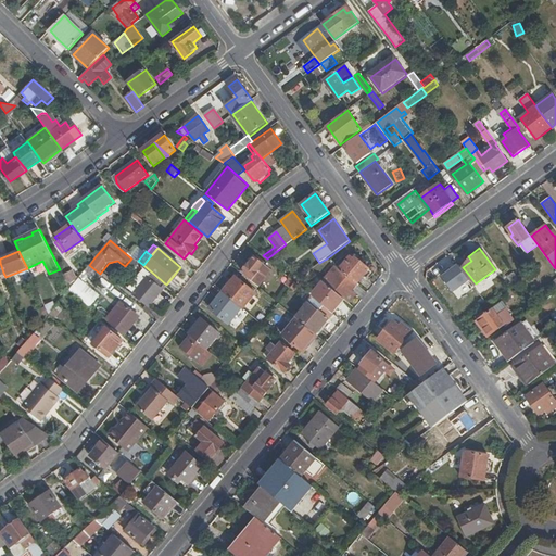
[(340,269),(357,285),(370,268),(353,254),(340,269)]
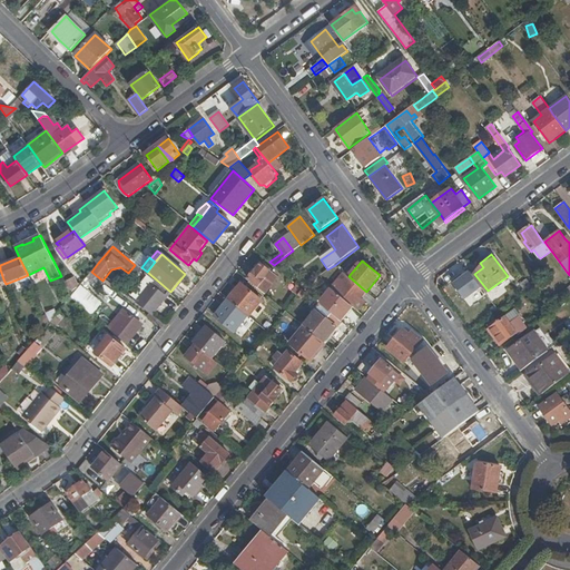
[(258,287),(265,293),(278,277),(262,264),(248,278),(258,287)]
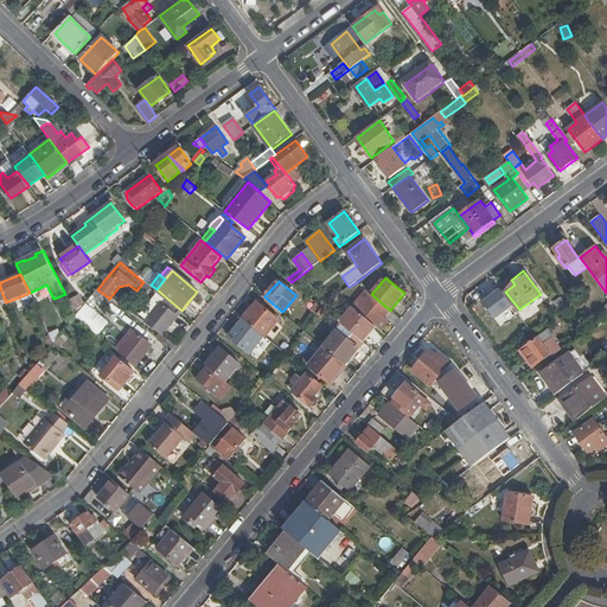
[(109,299),(112,301),(120,291),(128,287),(135,293),(136,291),(128,285),(119,287),(109,299)]
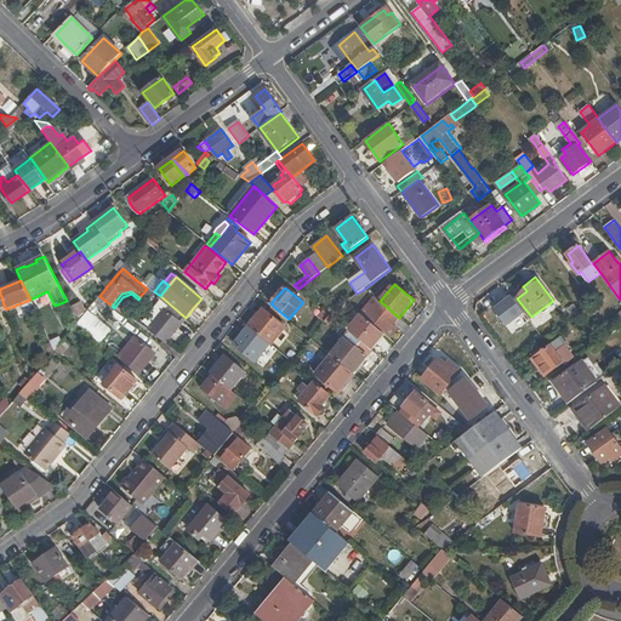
[(524,312),(511,295),(494,308),(507,325),(524,312)]
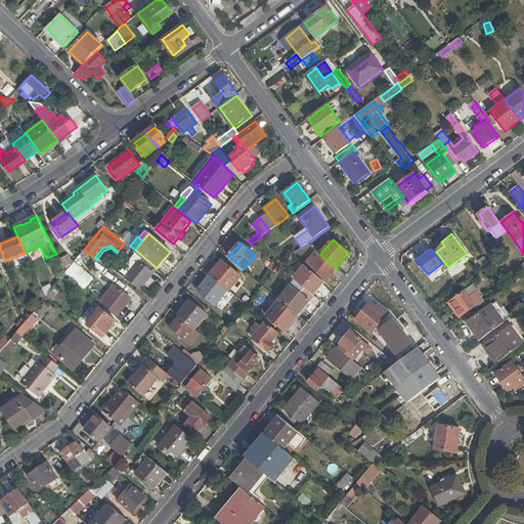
[(94,258),(84,250),(79,256),(95,269),(100,263),(96,260),(94,258)]
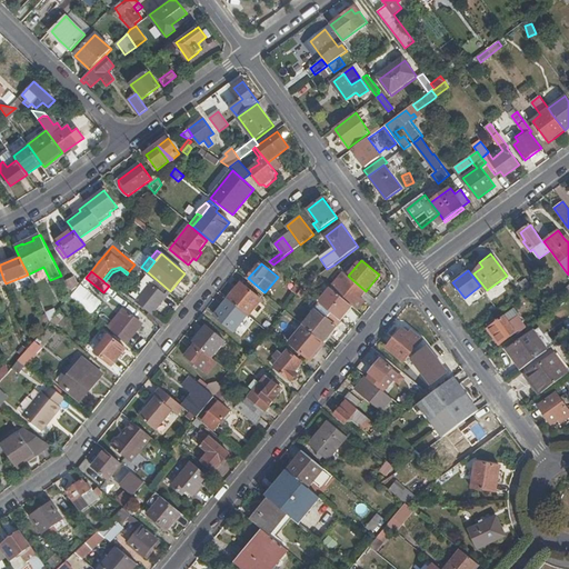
[(28,275),(6,283),(7,288),(16,285),(16,287),(30,280),(28,275)]
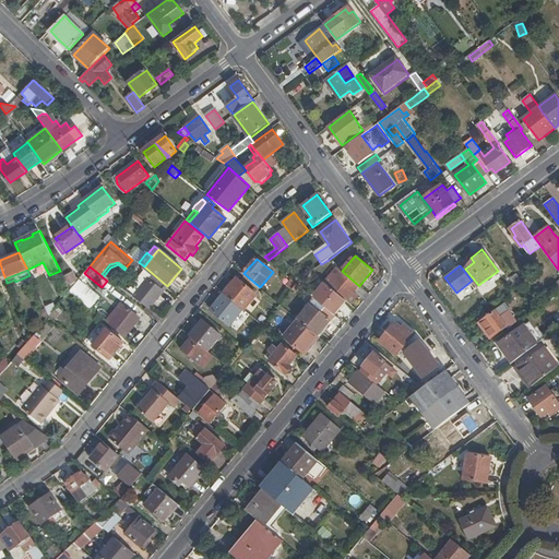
[(325,283),(347,300),(354,292),(359,286),(342,271),(337,276),(334,273),(325,283)]
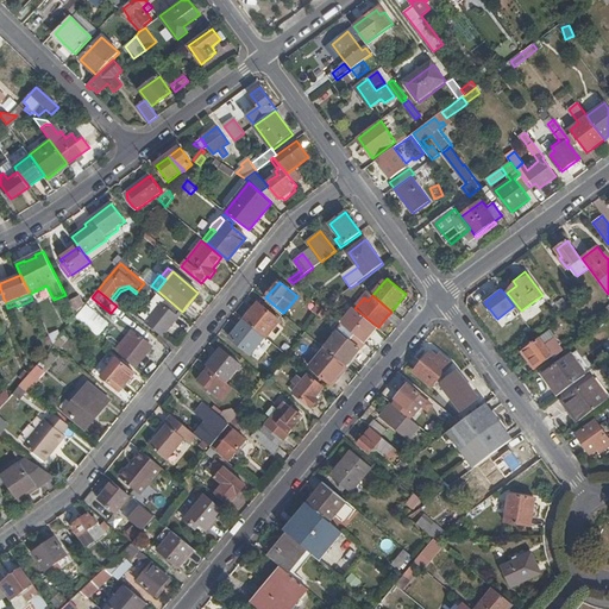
[(569,305),(563,297),(556,303),(562,311),(569,305)]
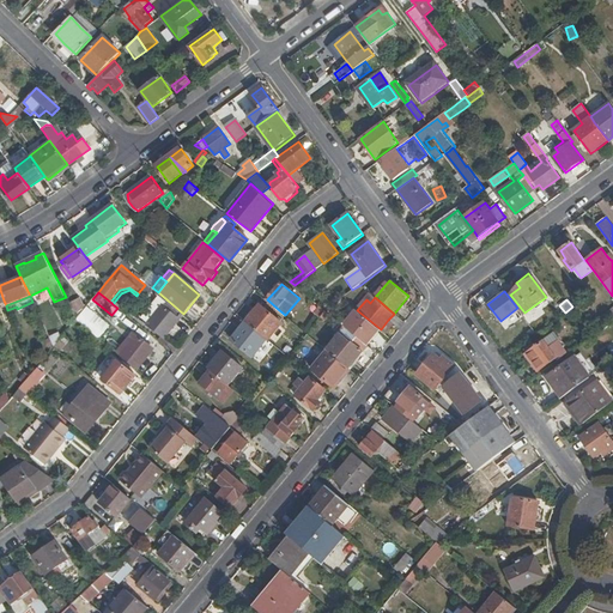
[(78,301),(72,303),(76,311),(83,308),(78,301)]
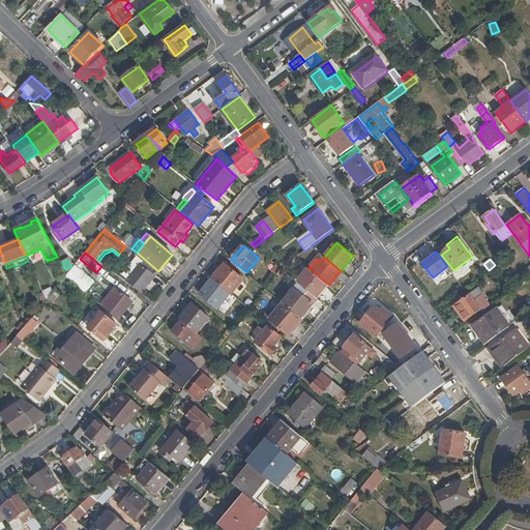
[(141,292),(157,272),(144,261),(127,281),(140,291),(141,292)]
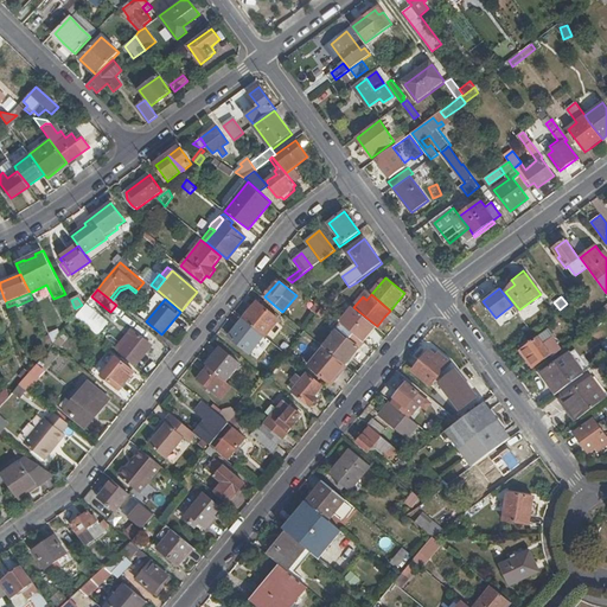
[(264,336),(266,337),(280,320),(259,302),(244,319),(264,336)]
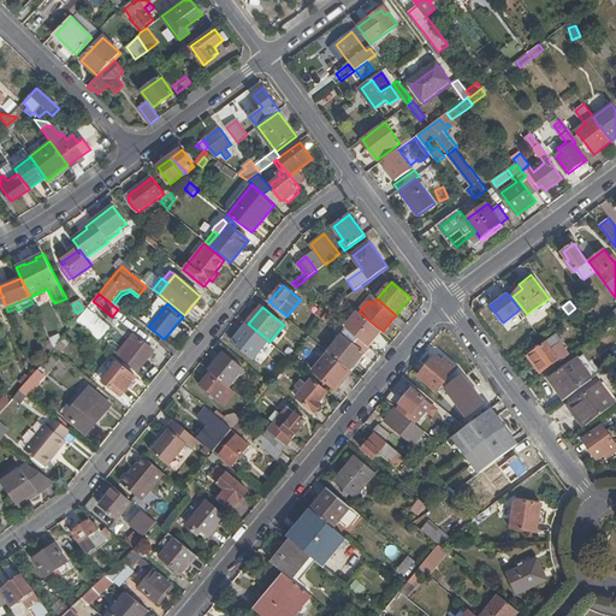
[(317,315),(323,319),(327,313),(323,308),(317,315)]
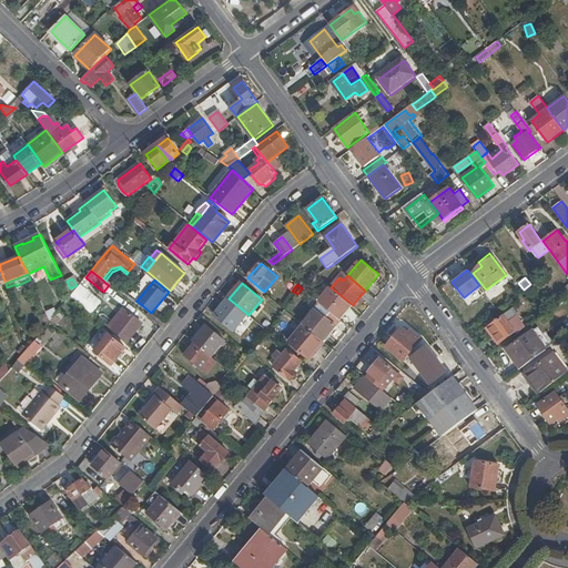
[(79,285),(71,298),(97,313),(104,300),(79,285)]
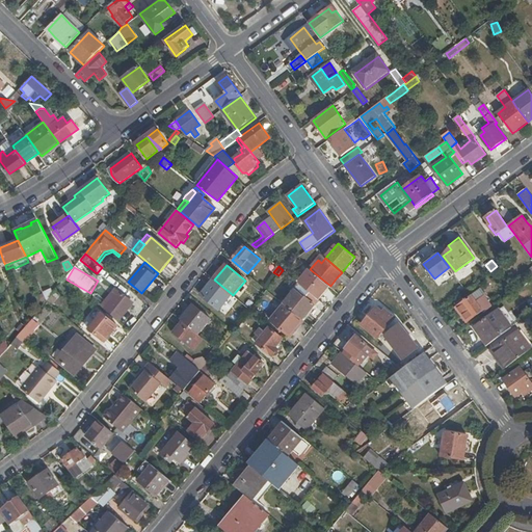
[(300,285),(319,299),(330,286),(310,269),(298,283),(300,285)]
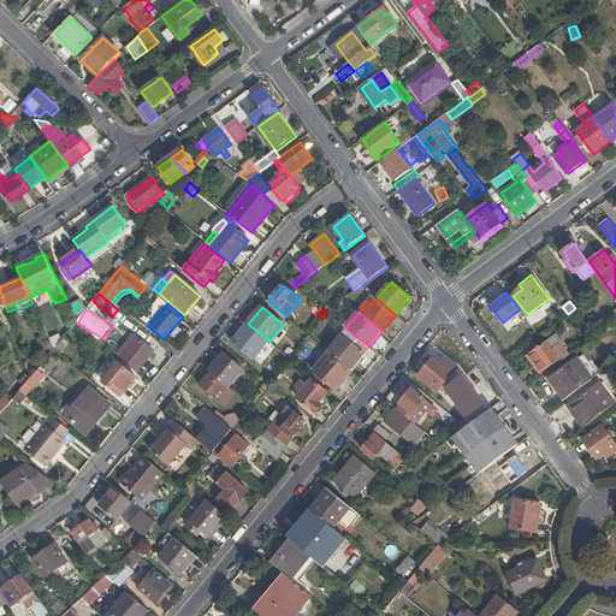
[(42,321),(49,338),(59,335),(51,318),(42,321)]
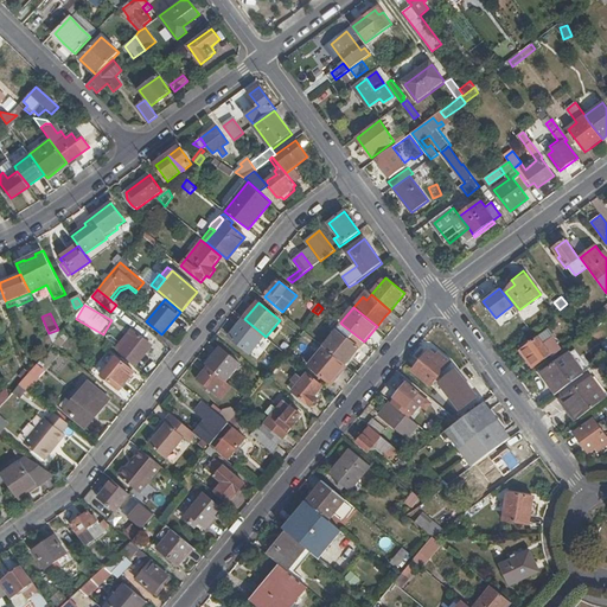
[(384,317),(377,326),(382,331),(390,321),(384,317)]
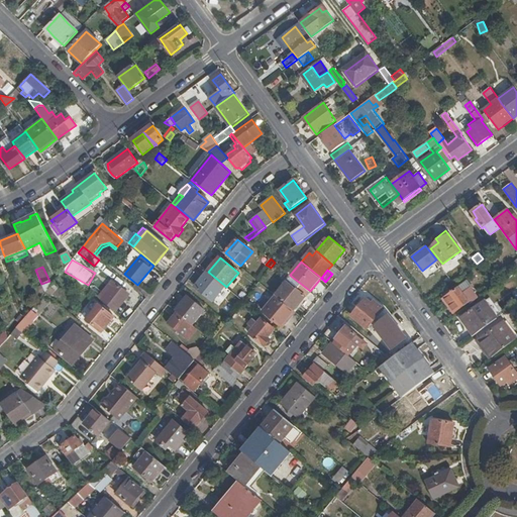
[(225,286),(208,272),(195,287),(213,301),(225,286)]
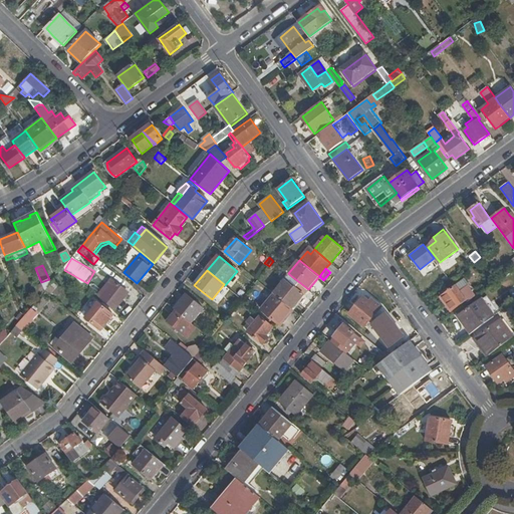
[(292,309),(308,289),(290,275),(275,294),(292,309)]
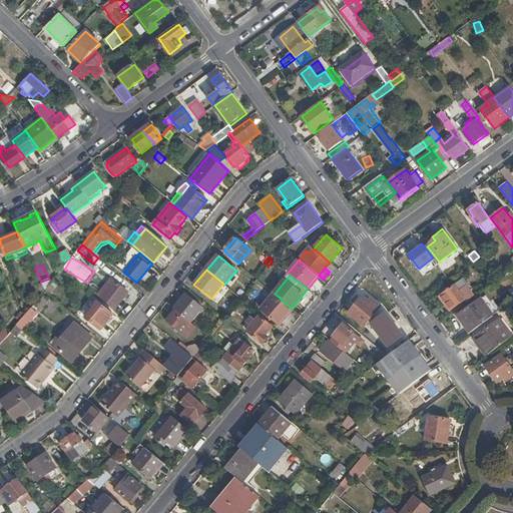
[(244,288),(251,281),(246,276),(239,283),(244,288)]
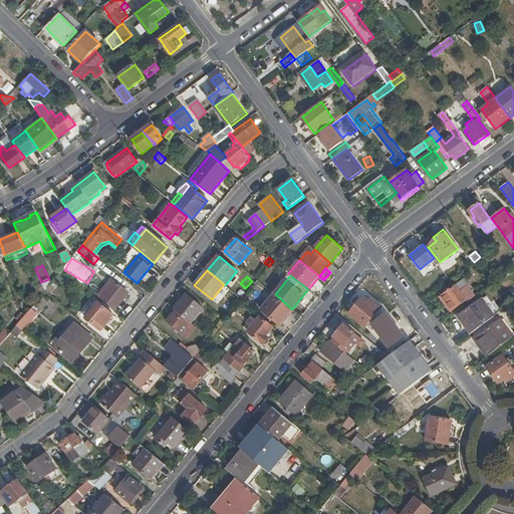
[(464,279),(456,285),(461,292),(469,286),(464,279)]
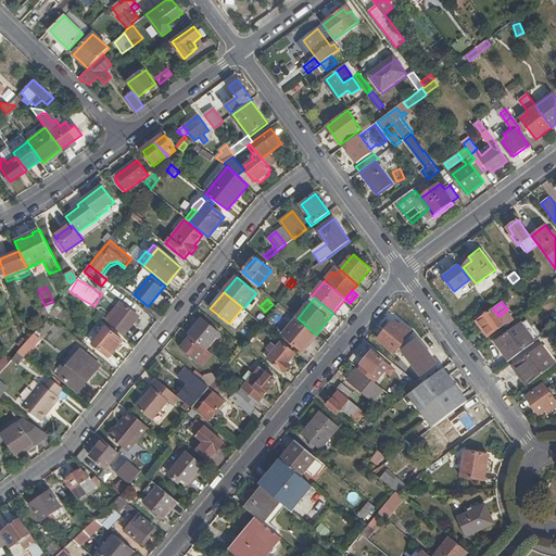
[(124,305),(110,321),(124,333),(138,316),(124,305)]
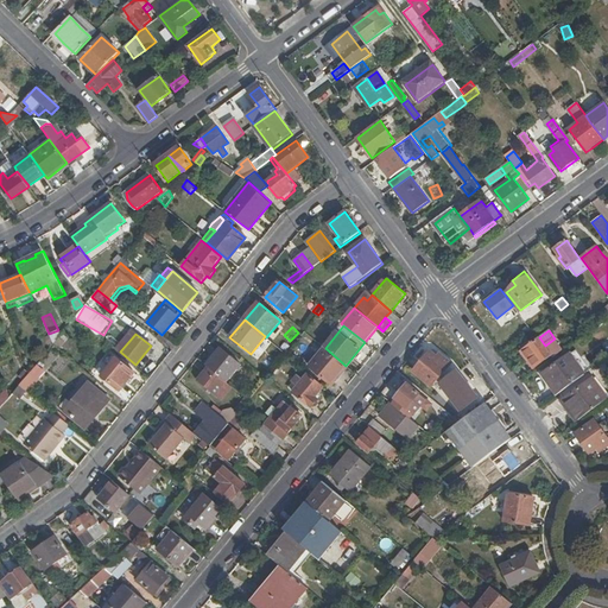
[(160,334),(157,339),(172,352),(176,347),(165,339),(162,335),(160,334)]
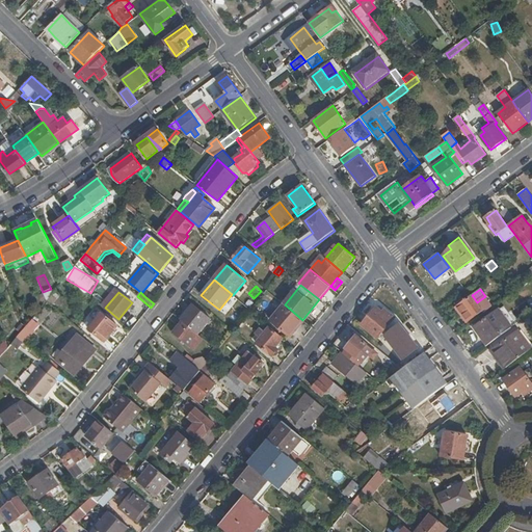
[(483,311),(484,312),(494,306),(485,296),(477,302),(472,295),(457,307),(468,322),(483,311)]
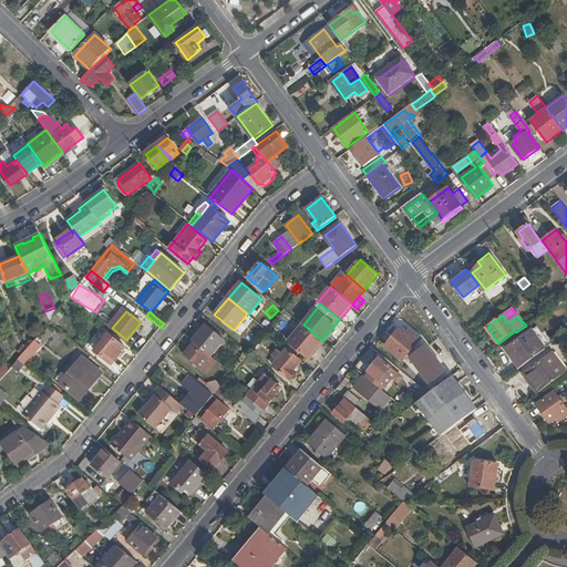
[(310,360),(325,342),(322,341),(303,325),(289,342),(310,360)]
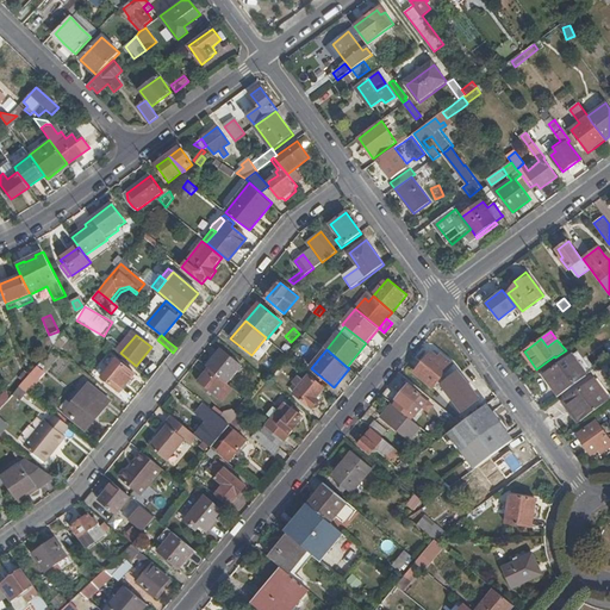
[(207,367),(210,369),(228,384),(242,367),(222,350),(207,367)]
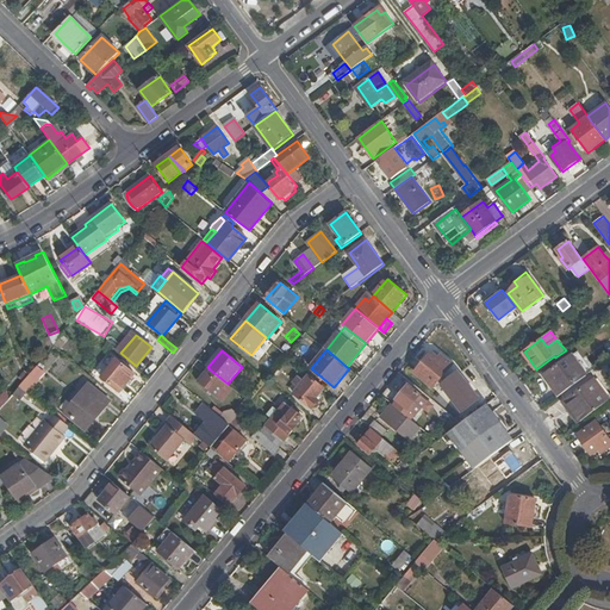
[(431,352),(416,372),(434,386),(453,363),(444,356),(442,360),(431,352)]
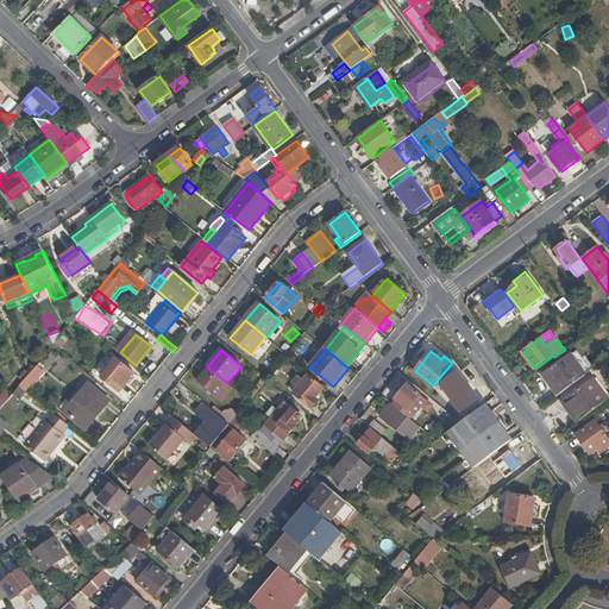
[(545,374),(560,394),(586,375),(571,355),(545,374)]
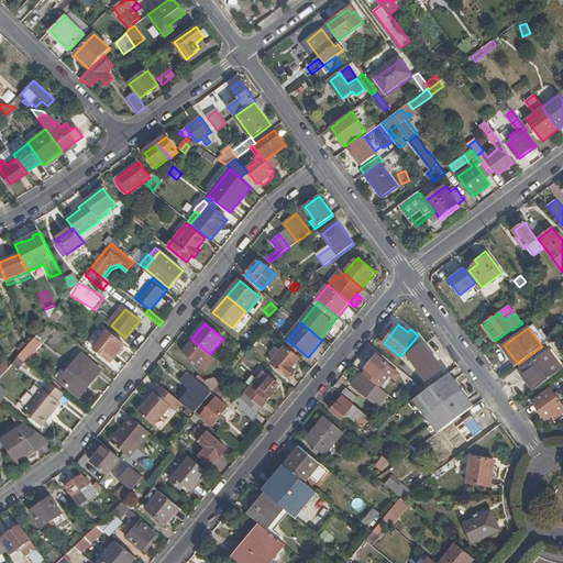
[(116,350),(121,343),(109,332),(95,349),(111,363),(119,353),(116,350)]
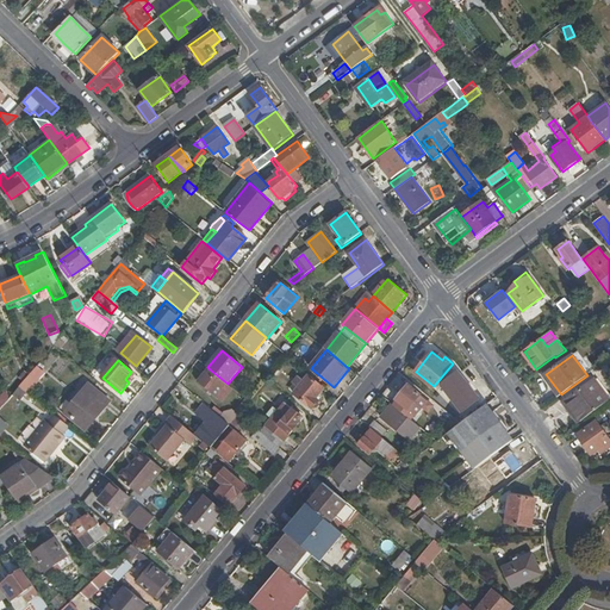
[(460,368),(441,383),(464,410),(483,396),(460,368)]
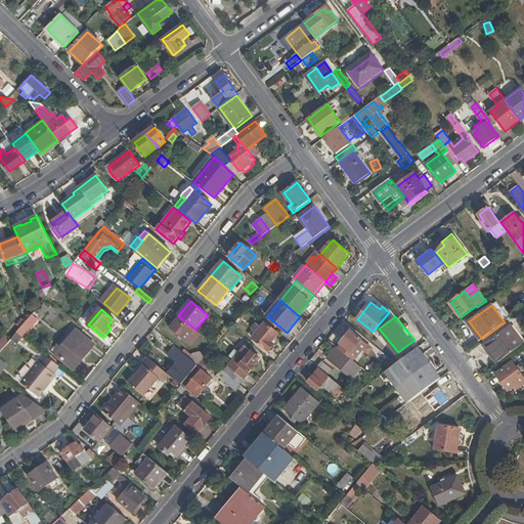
[(180,317),(171,328),(191,345),(201,334),(195,330),(180,317)]
